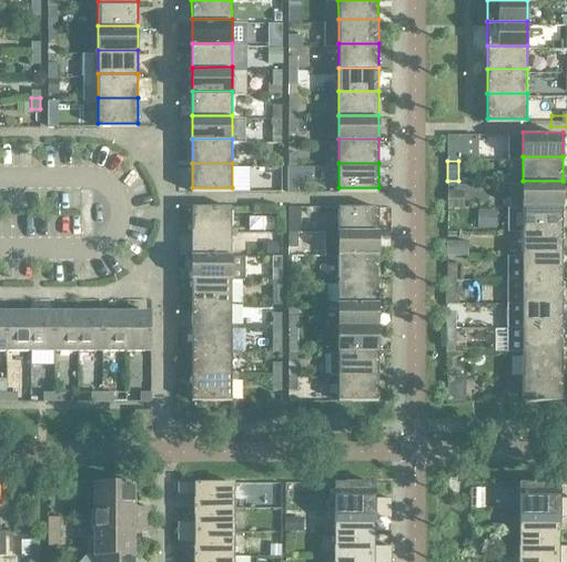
[(563,205),(563,181),(523,181),(523,205),(563,205)]
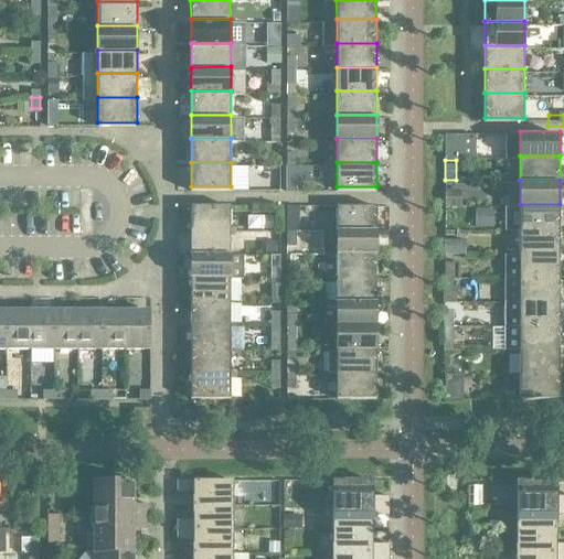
[(460,204),(460,187),(445,187),(445,204),(460,204)]
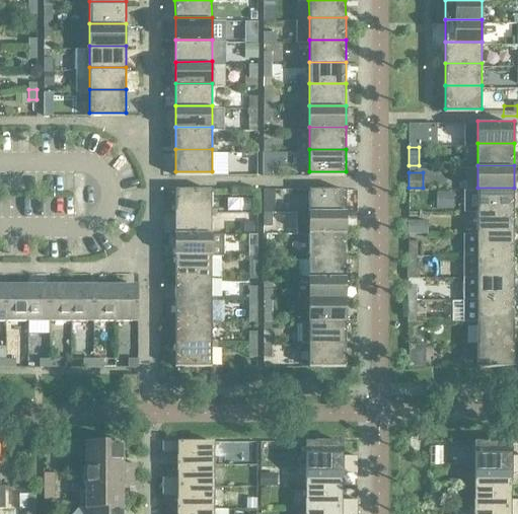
[(212,209),(212,187),(175,187),(175,209),(212,209)]
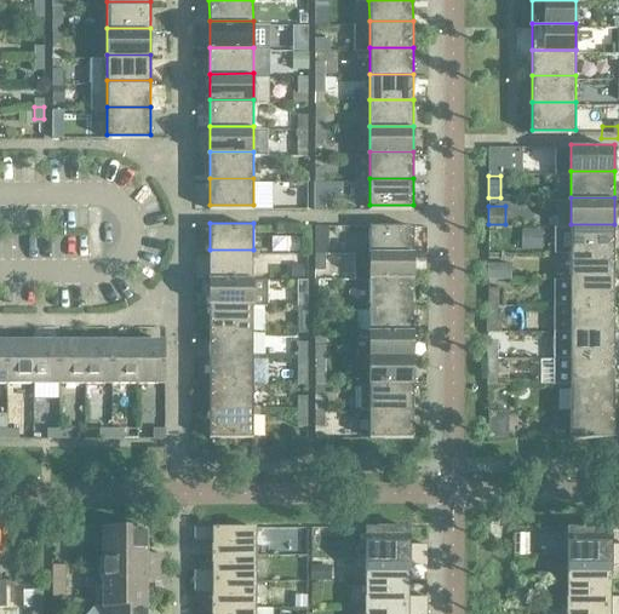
[(413,250),(413,223),(370,223),(370,250),(413,250)]
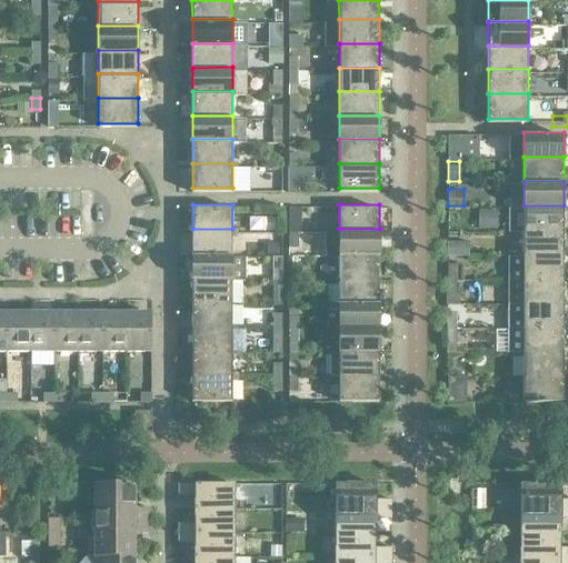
[(564,229),(564,205),(524,205),(524,229),(564,229)]
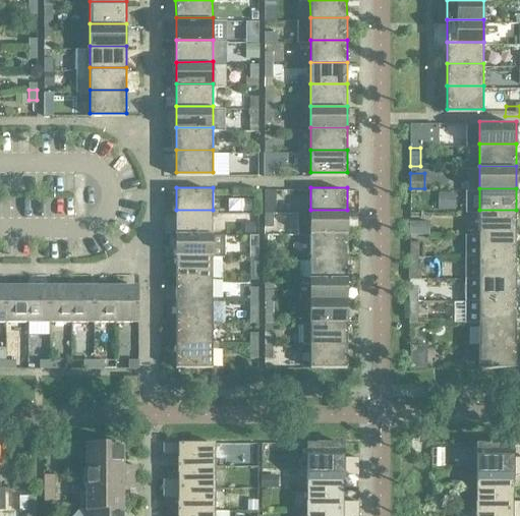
[(213,232),(213,210),(176,210),(176,232),(213,232)]
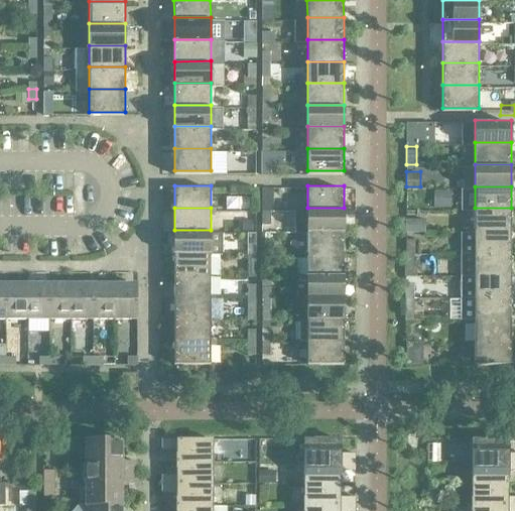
[(344,230),(344,208),(307,208),(307,230),(344,230)]
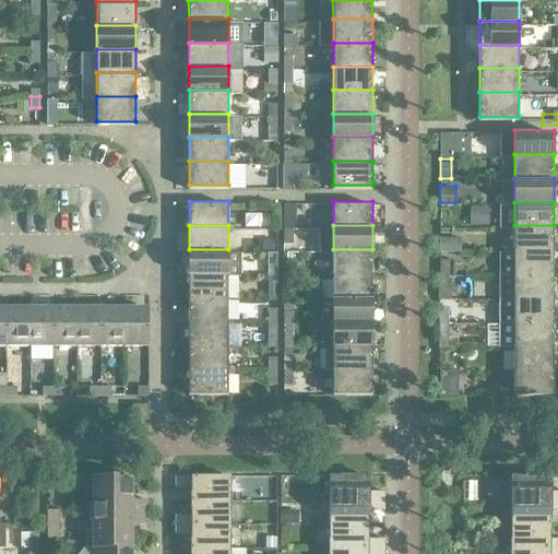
[(554,249),(554,225),(514,225),(514,249),(554,249)]
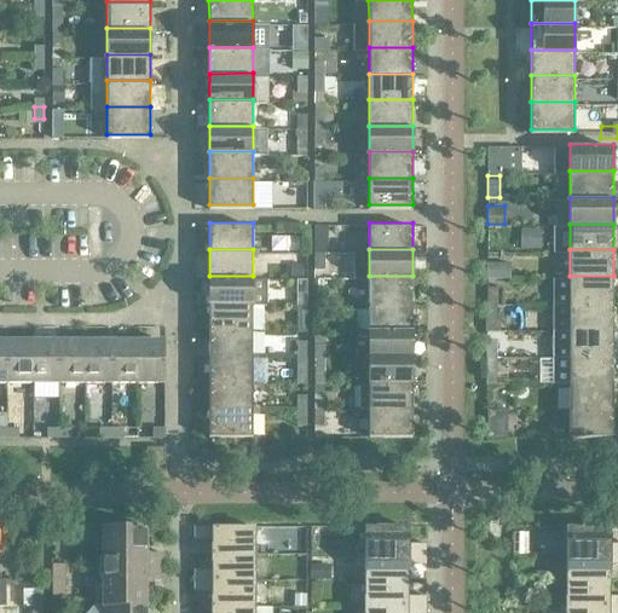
[(497,276),(497,259),(487,259),(487,276),(497,276)]
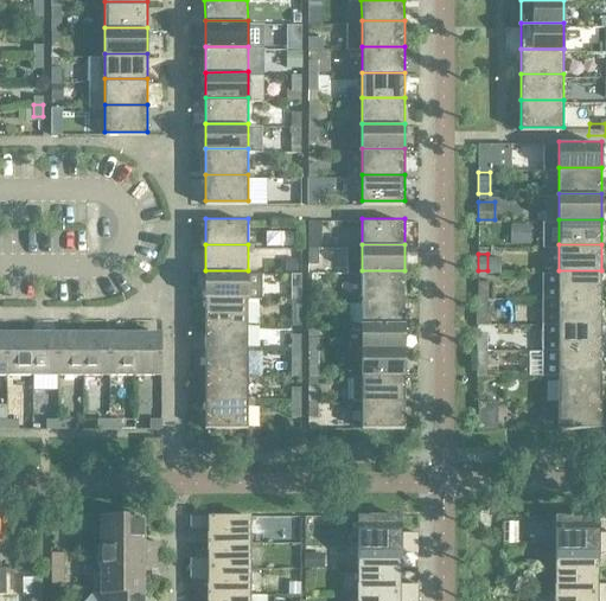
[(248,296),(248,270),(205,270),(205,296),(248,296)]
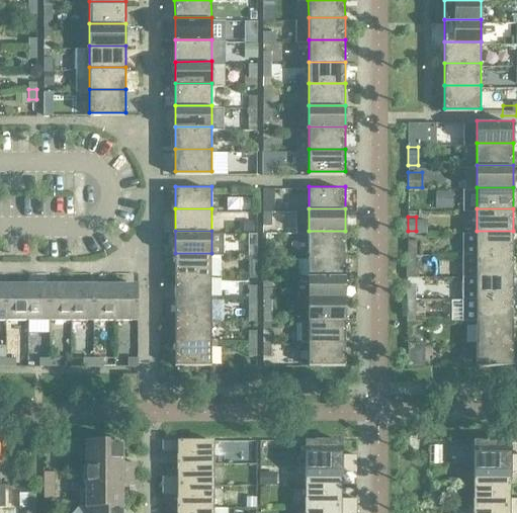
[(345,252),(345,231),(309,231),(309,252),(345,252)]
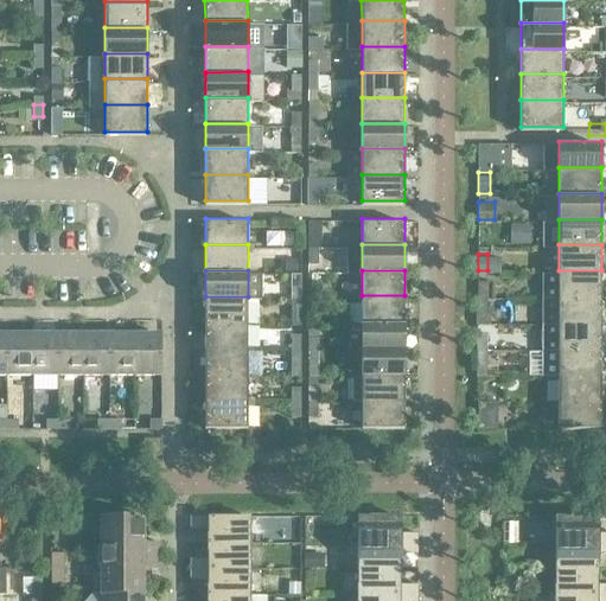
[(601,295),(601,270),(559,270),(559,295),(601,295)]
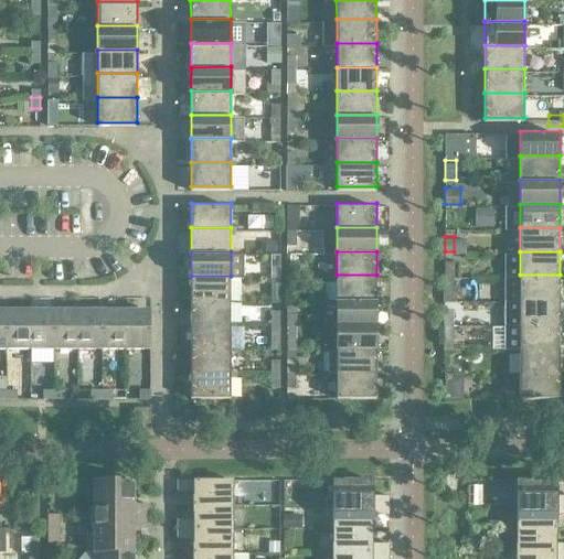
[(454,272),(454,258),(445,258),(445,272),(454,272)]
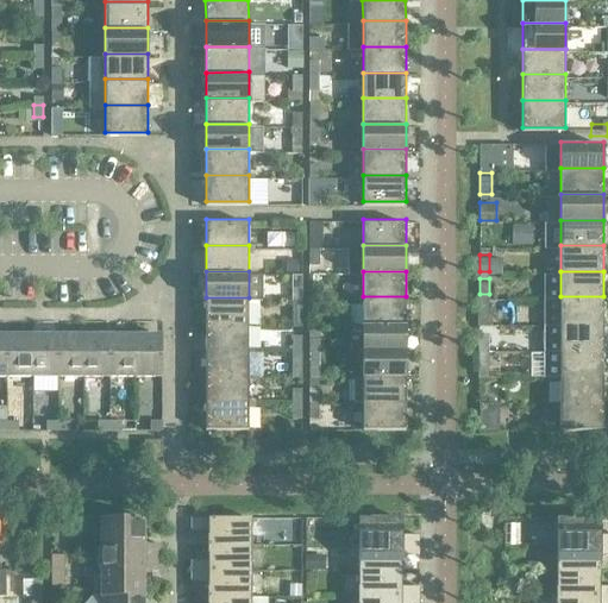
[(489,309),(489,296),(489,294),(480,294),(480,309),(489,309)]
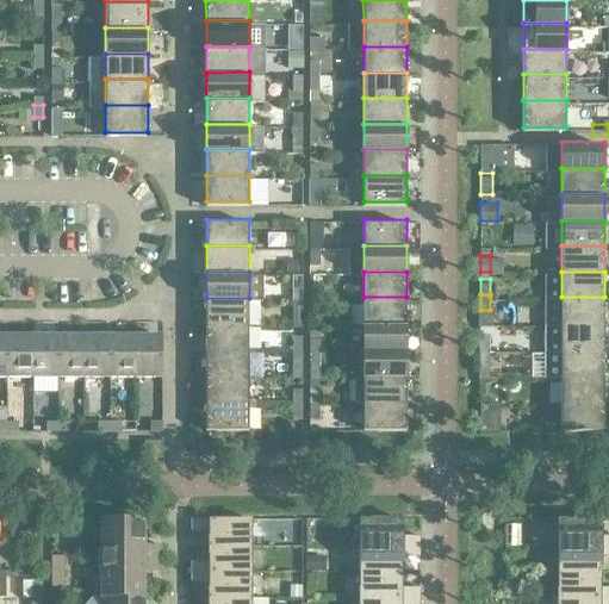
[(406,323),(406,297),(364,297),(364,323),(406,323)]
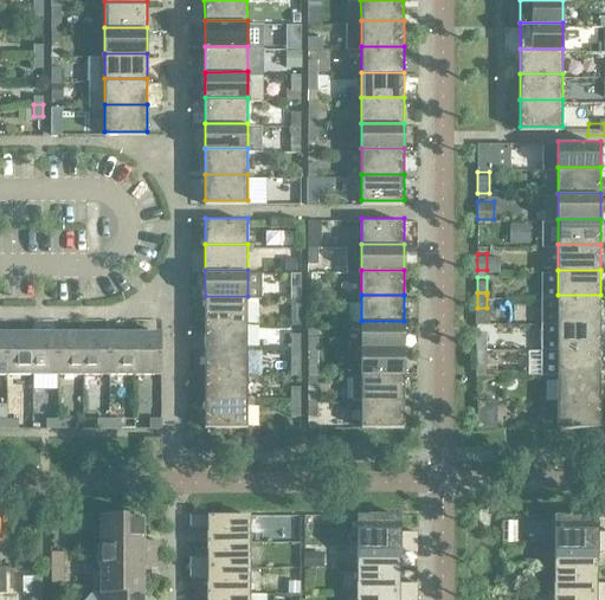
[(600,321),(600,295),(558,295),(558,321),(600,321)]
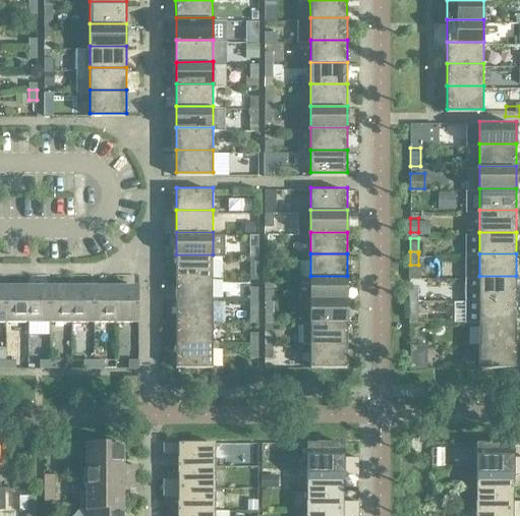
[(213,276),(213,254),(176,254),(176,276),(213,276)]
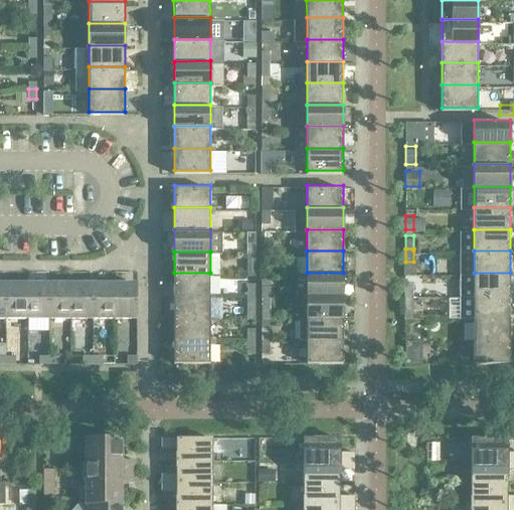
[(210,295),(210,273),(174,273),(174,295),(210,295)]
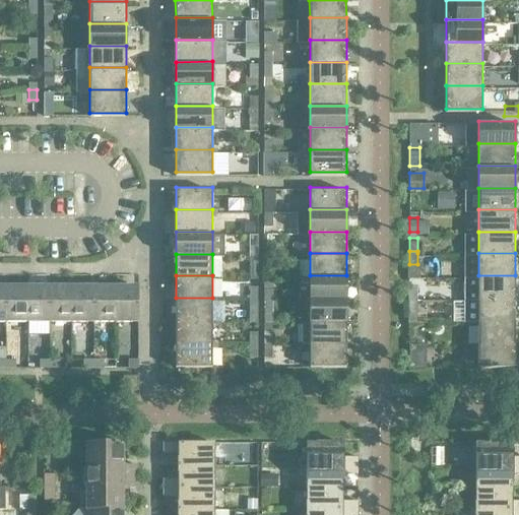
[(346,298),(346,275),(310,275),(310,298),(346,298)]
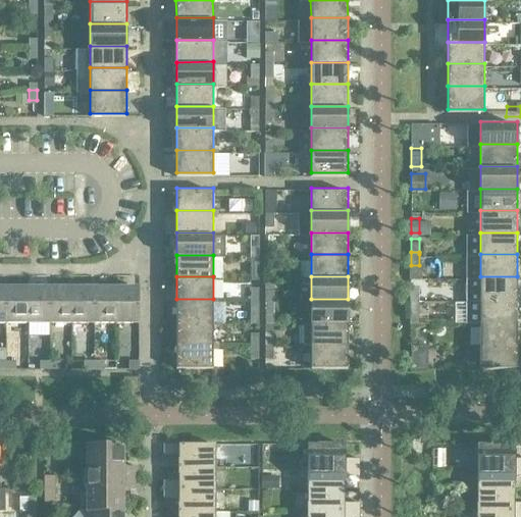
[(517,299),(517,276),(480,276),(480,299),(517,299)]
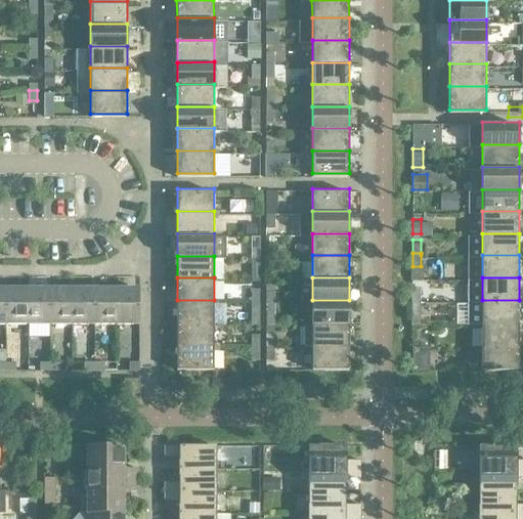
[(28,320),(28,285),(6,285),(6,320),(28,320)]
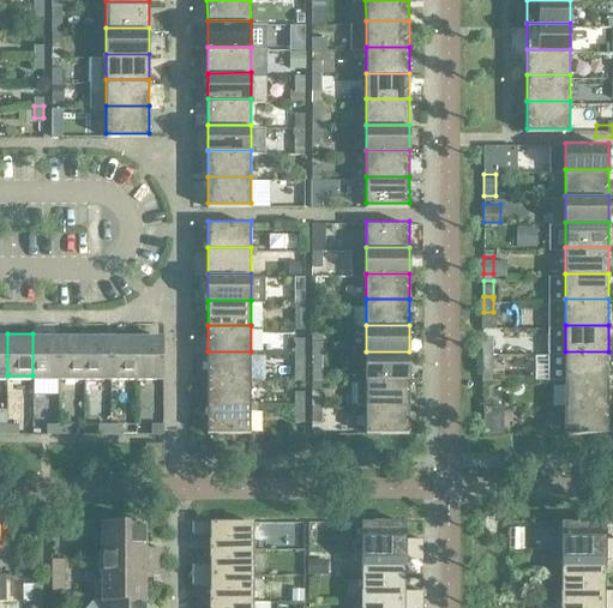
[(59,375),(59,333),(32,333),(32,375),(59,375)]
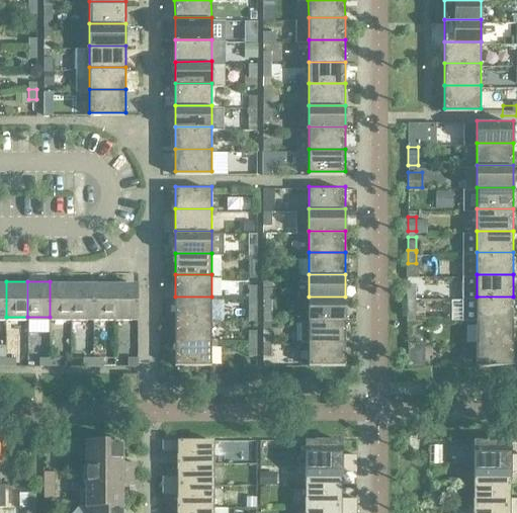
[(71,317),(71,282),(50,281),(50,317),(71,317)]
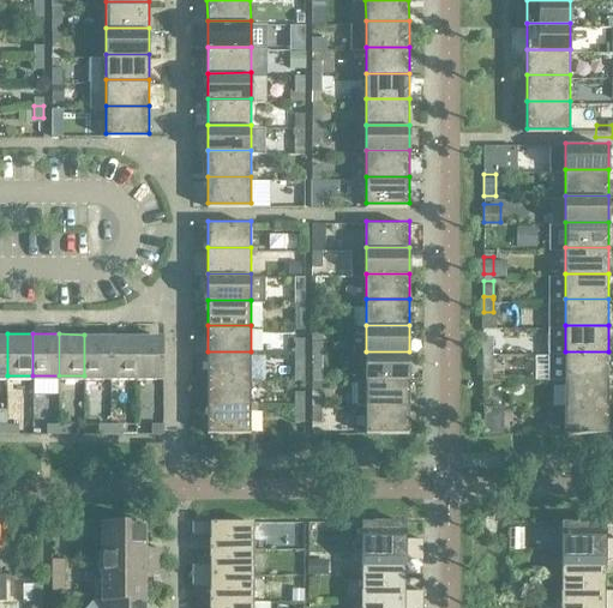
[(110,375),(110,333),(84,335),(84,375),(110,375)]
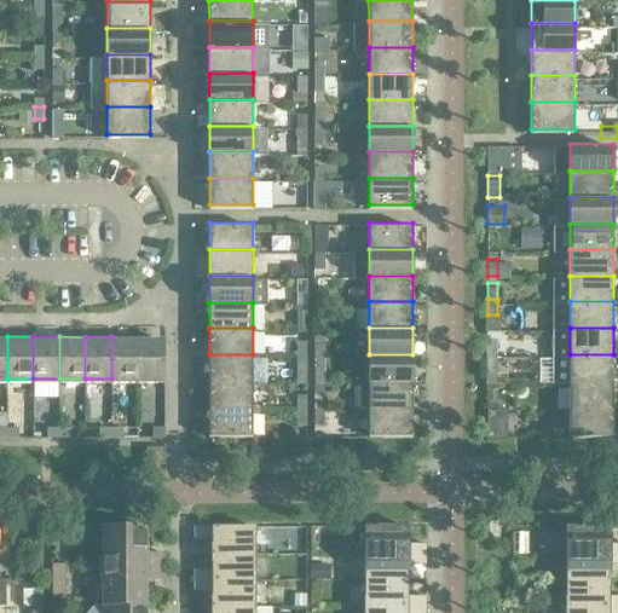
[(138,380),(138,337),(111,336),(111,379),(138,380)]
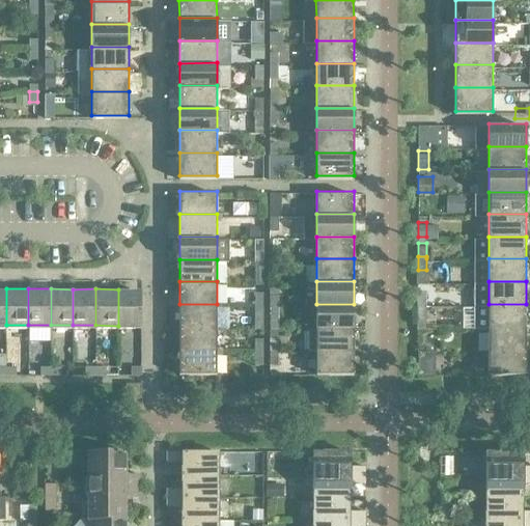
[(141,326),(141,289),(118,289),(118,326),(141,326)]
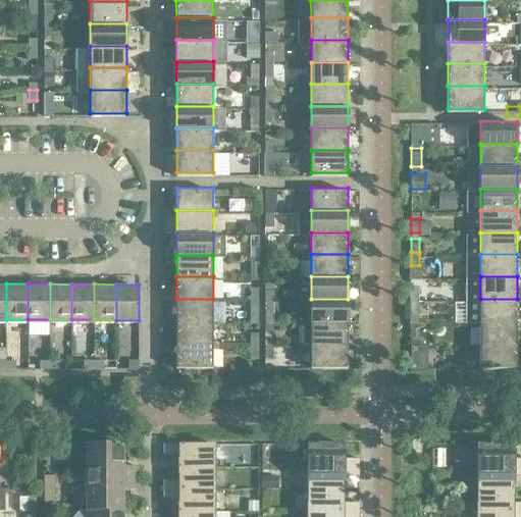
[(419,298),(419,286),(411,286),(411,298),(419,298)]
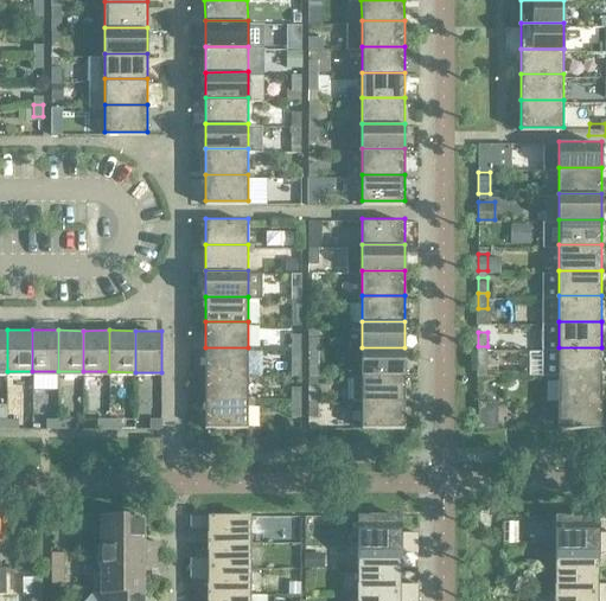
[(488,362),(488,347),(488,346),(478,346),(478,362),(488,362)]
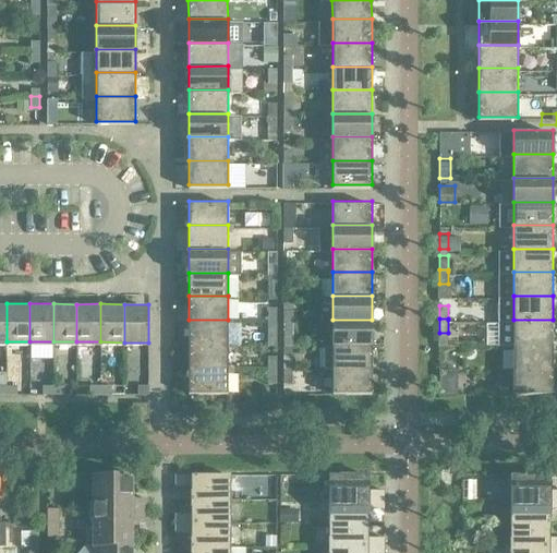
[(228,343),(228,320),(189,320),(189,343),(228,343)]
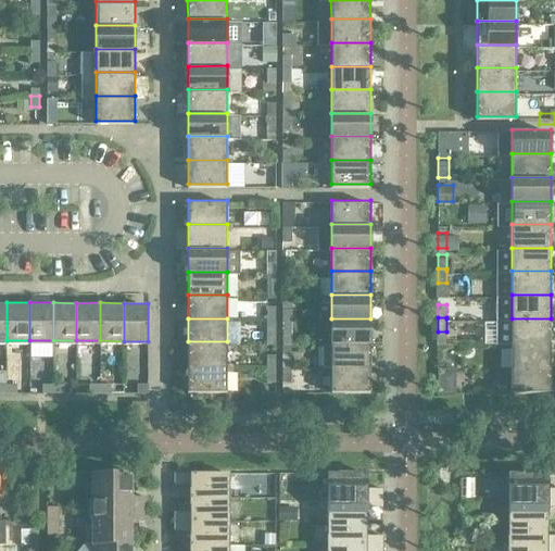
[(370,341),(370,318),(331,318),(331,341),(370,341)]
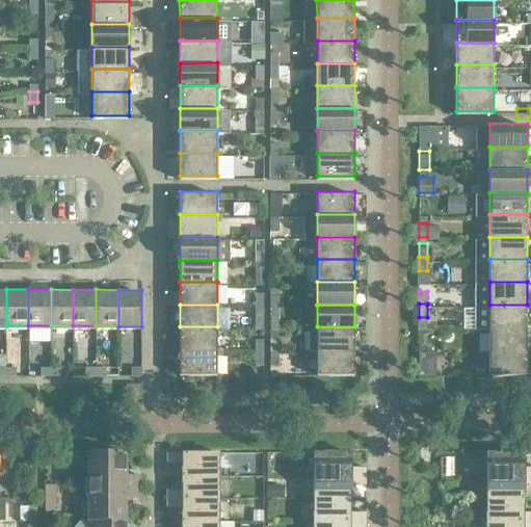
[(527,326),(527,305),(489,305),(489,326),(527,326)]
